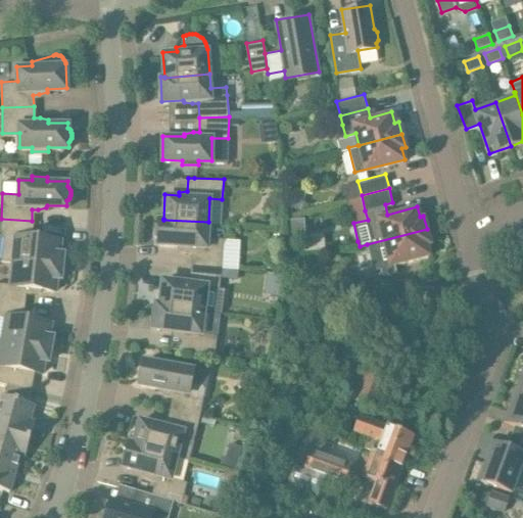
[(32,221),(1,219),(0,229),(0,234),(3,235),(1,259),(13,261),(13,260),(62,265),(63,252),(59,251),(60,239),(45,238),(45,235),(37,232),(31,232),(32,221)]
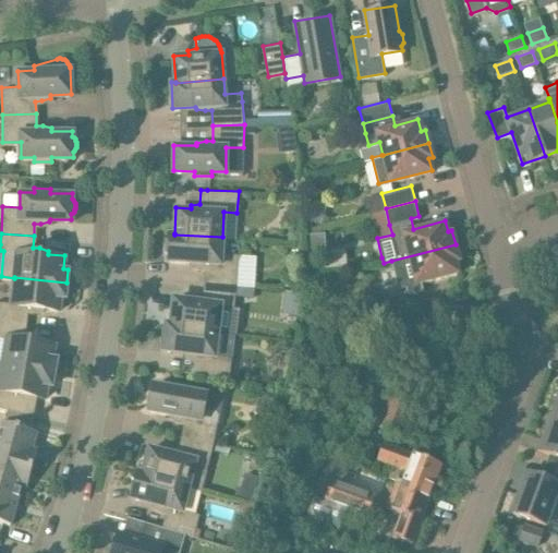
[(207,266),(206,281),(237,284),(239,253),(221,252),(222,237),(174,235),(174,233),(170,233),(170,239),(168,240),(167,241),(166,242),(166,244),(166,247),(166,248),(166,250),(167,251),(168,253),(169,254),(169,260),(192,261),(192,263),(201,266),(207,266)]
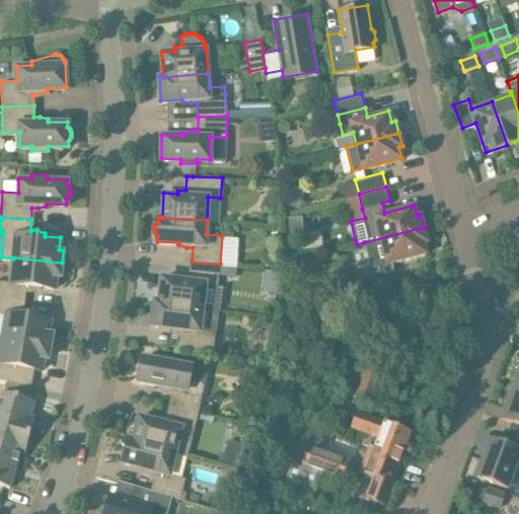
[(424,227),(364,242),(370,268),(377,266),(379,273),(394,269),(391,261),(426,251),(423,241),(427,240),(424,227)]
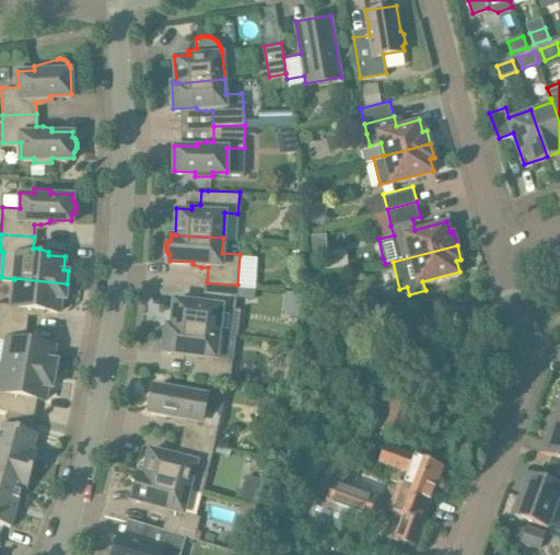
[(14,278),(14,279),(12,303),(0,301),(0,319),(25,323),(26,310),(33,311),(42,310),(42,308),(59,309),(60,296),(65,297),(67,284),(14,278)]
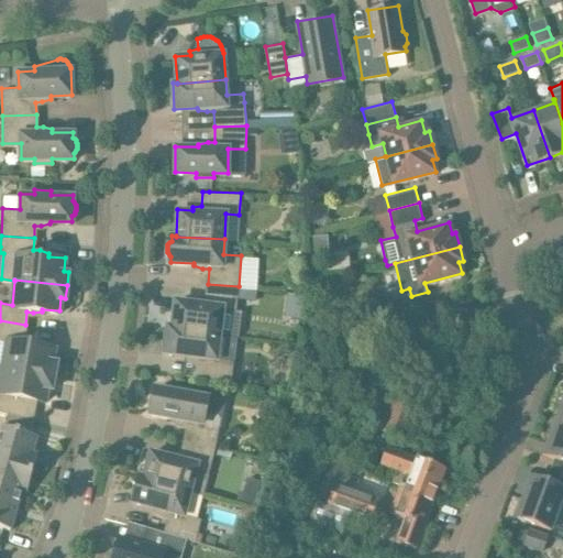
[(236,308),(239,286),(208,284),(206,298),(199,297),(190,298),(190,302),(175,299),(172,326),(220,331),(223,307),(236,308)]
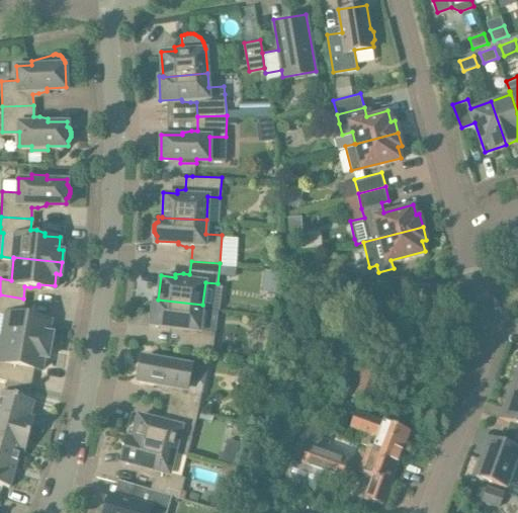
[(23,298),(0,294),(0,312),(6,314),(2,336),(50,344),(52,332),(48,331),(50,319),(34,317),(34,314),(27,311),(21,310),(23,298)]
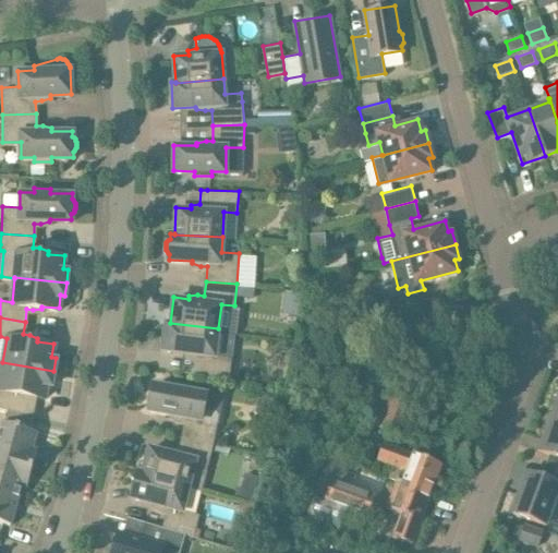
[(166,322),(162,348),(185,351),(185,353),(194,357),(201,358),(198,373),(229,377),(232,356),(235,331),(218,328),(170,323),(166,322)]
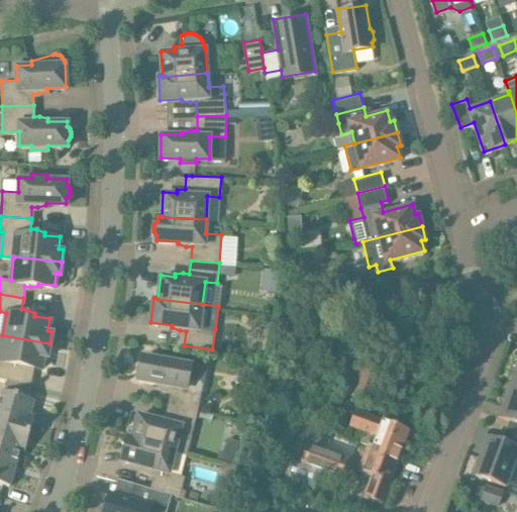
[(0,376),(9,378),(11,366),(17,367),(26,367),(26,364),(41,367),(43,354),(47,355),(49,343),(2,335),(0,334),(0,376)]
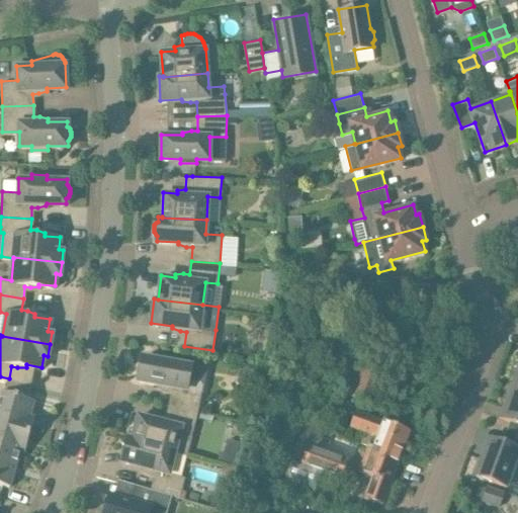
[(173,391),(170,404),(198,410),(203,385),(199,379),(188,377),(190,364),(177,361),(178,357),(163,355),(162,359),(143,355),(139,379),(160,383),(159,386),(167,390),(173,391)]
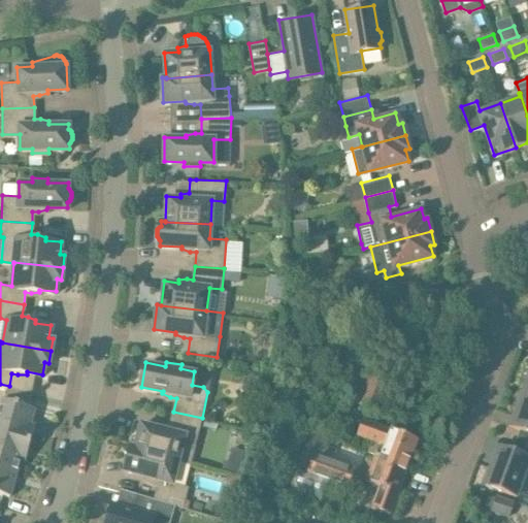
[(389,377),(350,363),(348,371),(355,374),(351,385),(355,386),(351,397),(358,399),(358,401),(377,409),(389,377)]
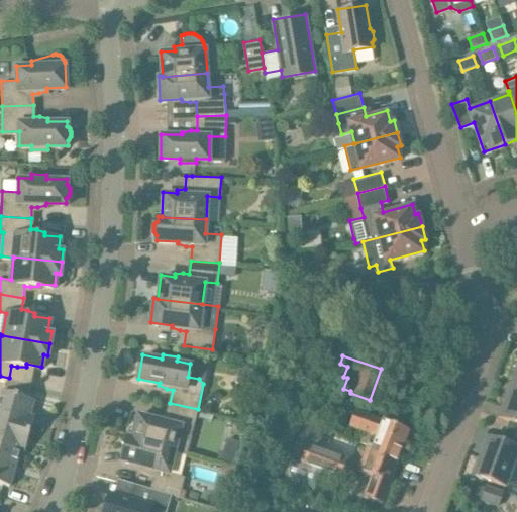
[(516,382),(513,381),(500,414),(516,420),(516,429),(516,434),(516,382)]
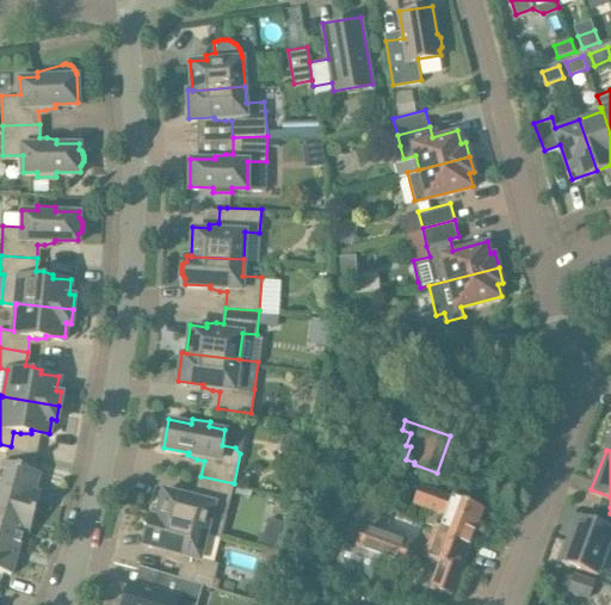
[(0,487),(0,488),(38,499),(41,489),(35,488),(41,469),(4,460),(0,470),(0,487)]
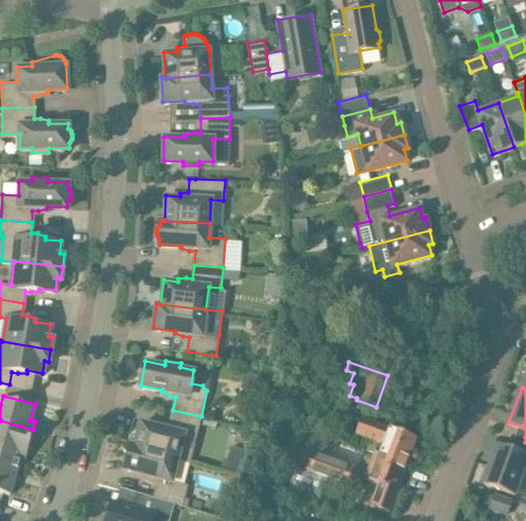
[(178,456),(178,457),(190,460),(201,416),(173,410),(170,423),(163,421),(155,421),(154,424),(141,420),(135,445),(134,445),(178,456)]
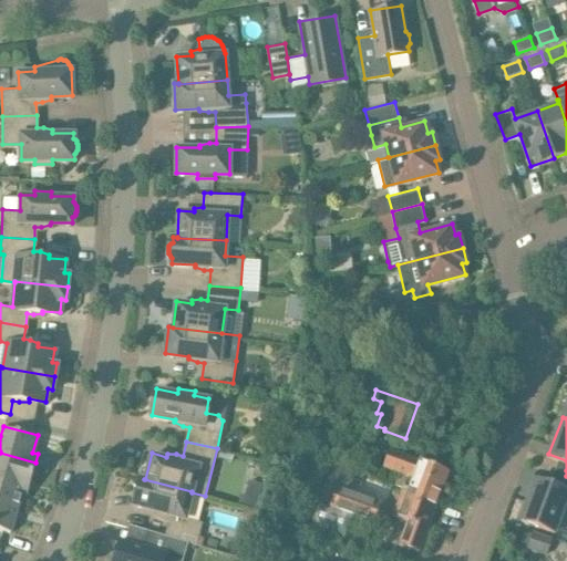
[(392,481),(402,486),(403,486),(437,500),(450,469),(390,447),(383,466),(398,470),(392,481)]
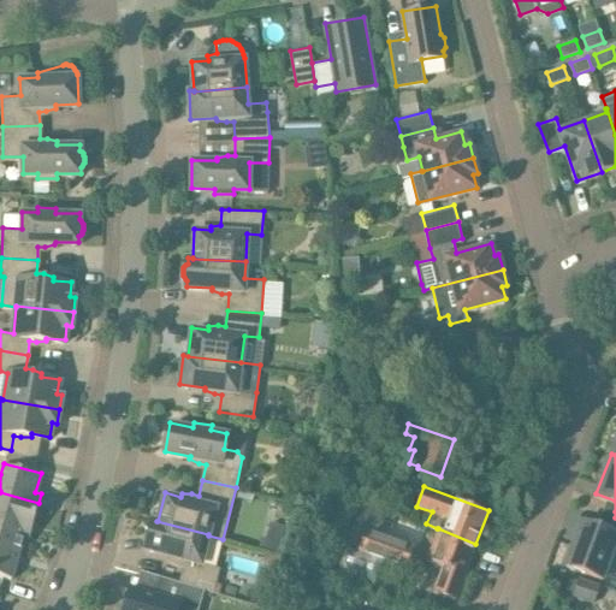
[(0,515),(33,525),(39,503),(0,492),(0,515)]
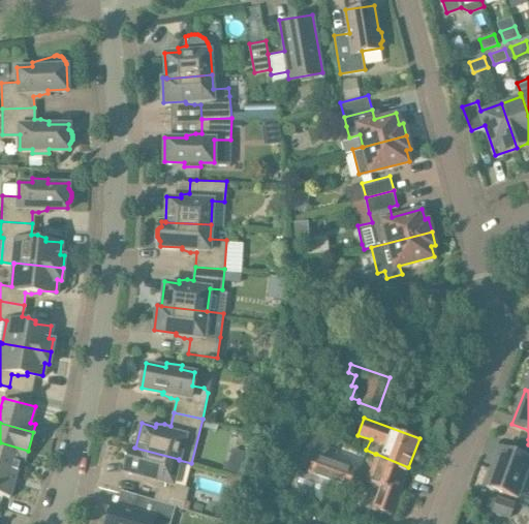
[(0,466),(17,471),(21,457),(26,458),(28,451),(0,442),(0,466)]
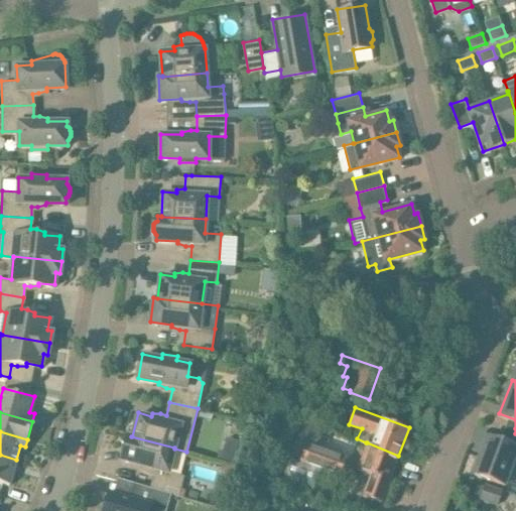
[(487,436),(474,471),(504,482),(514,457),(515,457),(515,433),(510,444),(487,436)]
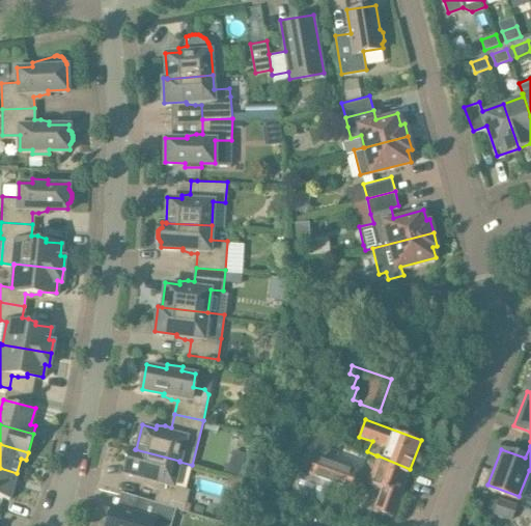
[(157,499),(176,505),(185,507),(190,488),(173,483),(179,462),(179,461),(135,449),(136,449),(132,448),(130,452),(129,453),(128,454),(127,455),(126,458),(124,459),(124,461),(124,462),(124,464),(126,466),(127,467),(126,472),(146,478),(145,482),(160,487),(157,499)]
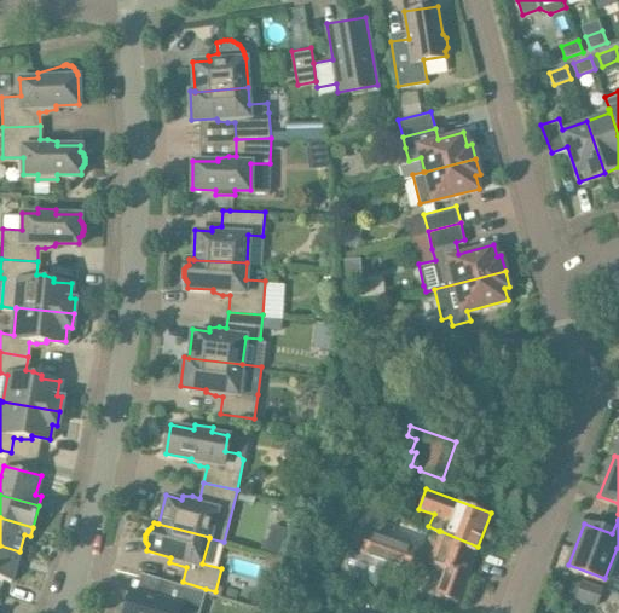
[(415,547),(368,528),(359,551),(406,570),(415,547)]
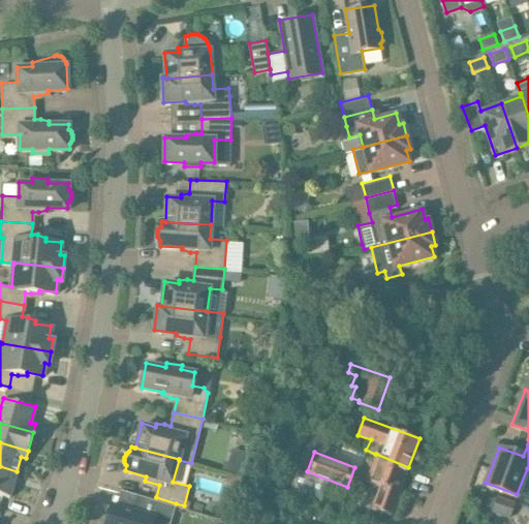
[(376,454),(375,454),(366,480),(379,485),(370,505),(391,514),(408,467),(376,454)]
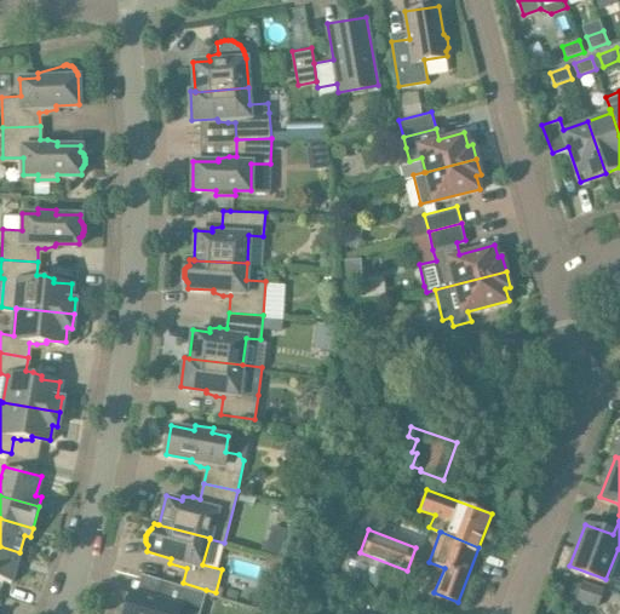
[(19,552),(0,546),(0,575),(12,579),(19,552)]
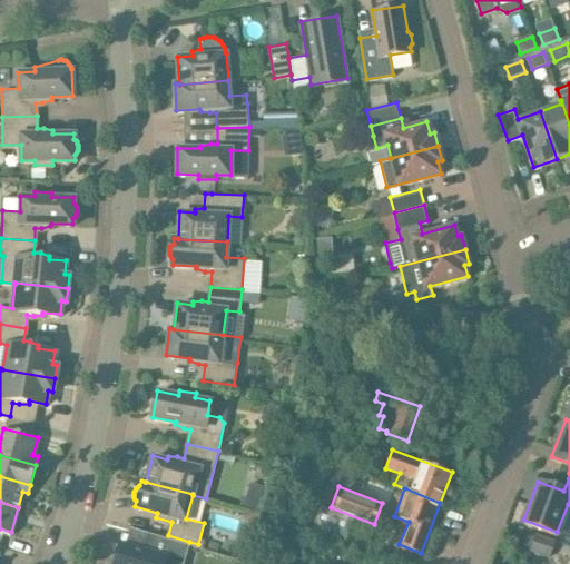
[(183,563),(189,542),(168,535),(149,530),(144,547),(120,540),(112,563),(183,563)]
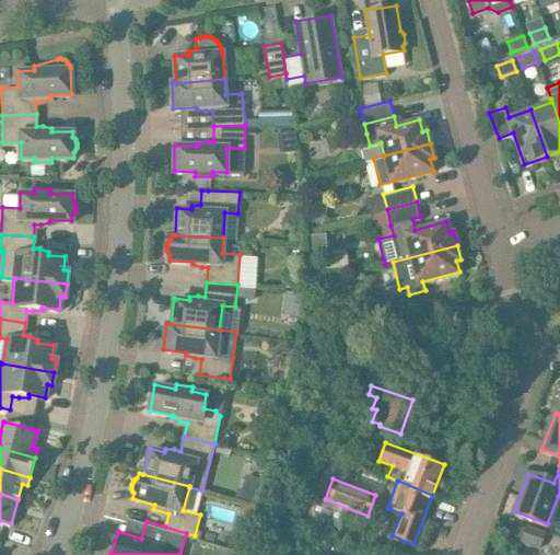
[(525,523),(525,525),(517,523),(514,533),(522,535),(521,539),(540,545),(546,530),(525,523)]
